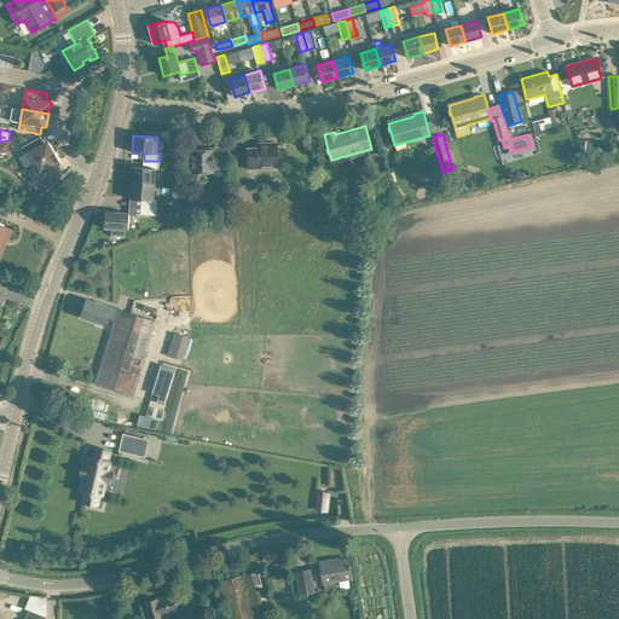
[(40,137),(22,148),(32,166),(55,152),(50,144),(48,140),(44,143),(40,137)]
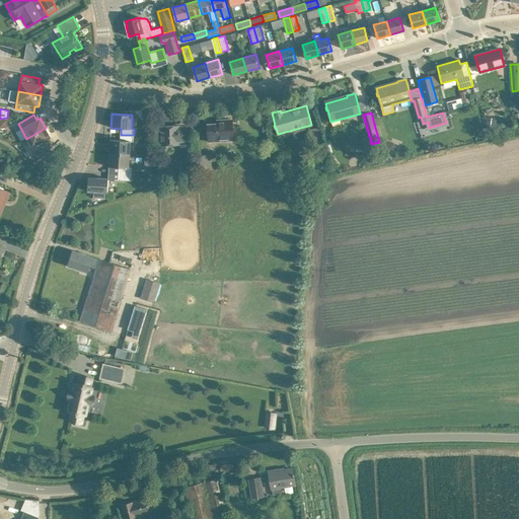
[(487,118),(485,126),(495,127),(496,119),(487,118)]
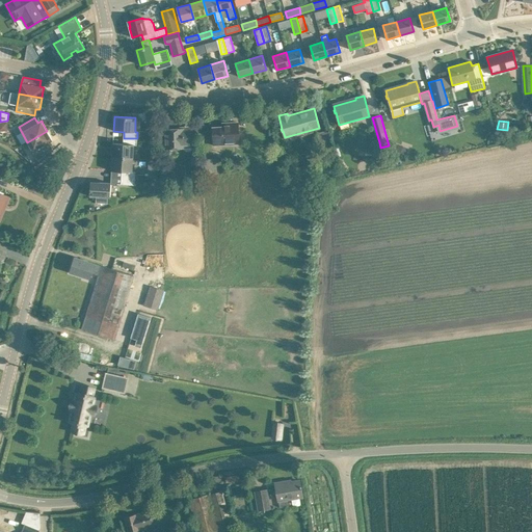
[(239,144),(238,133),(238,123),(229,123),(229,127),(212,128),(213,145),(239,144)]
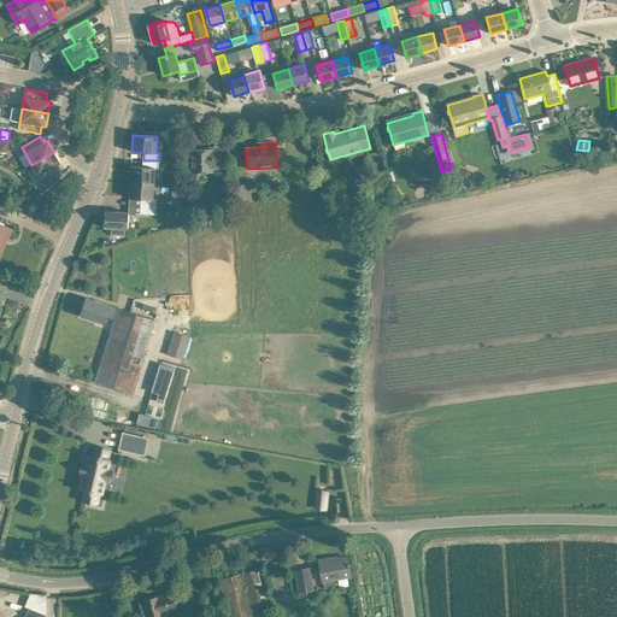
[(223,174),(223,168),(222,151),(212,152),(212,153),(207,153),(207,150),(192,151),(192,162),(189,162),(191,172),(194,172),(194,175),(203,175),(203,172),(213,171),(213,174),(217,176),(221,175),(223,174)]
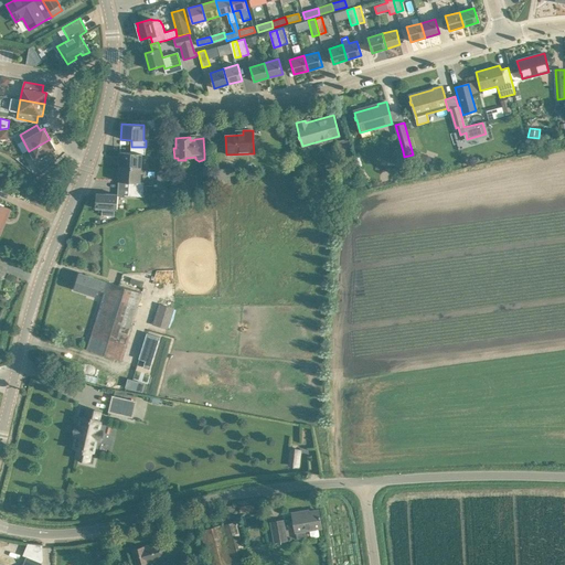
[(341,159),(352,157),(348,138),(336,141),(341,159)]
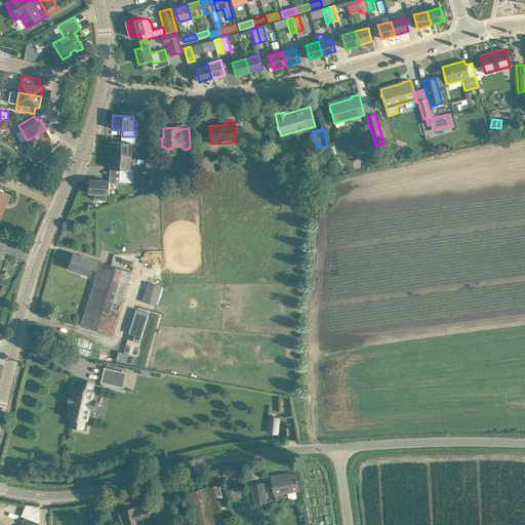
[(53,149),(48,140),(52,138),(46,129),(27,140),(39,161),(53,149)]
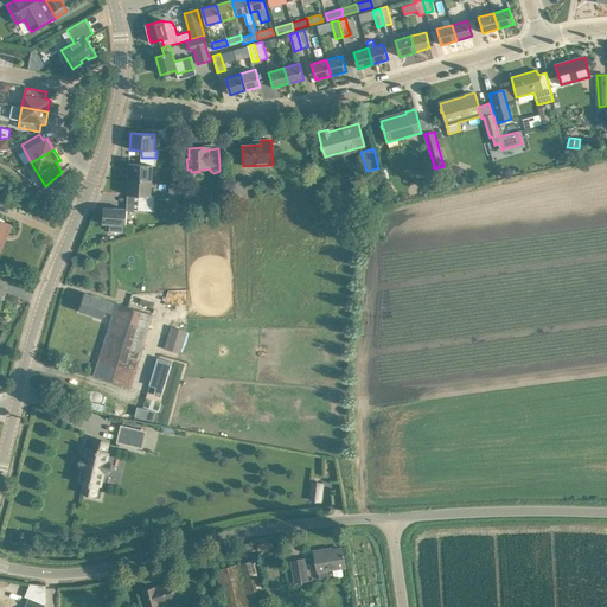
[(157,166),(157,158),(141,158),(140,164),(128,164),(127,179),(152,180),(153,166),(157,166)]
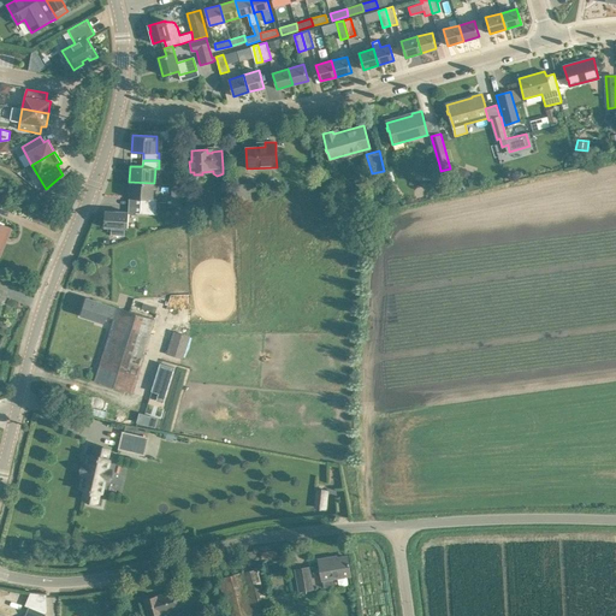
[(460,170),(457,177),(468,182),(471,173),(460,170)]
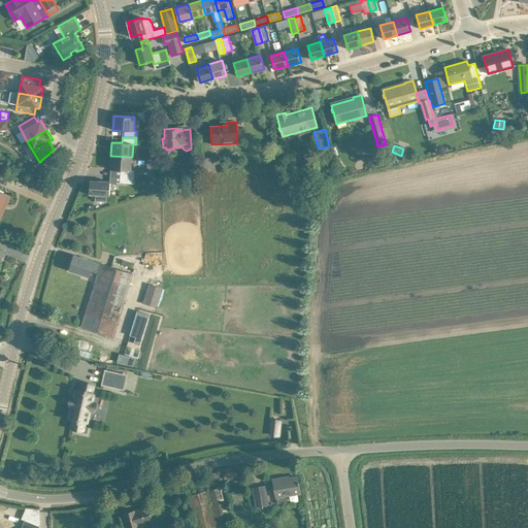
[(121,170),(120,176),(134,177),(134,170),(132,170),(132,157),(110,156),(110,169),(121,170)]
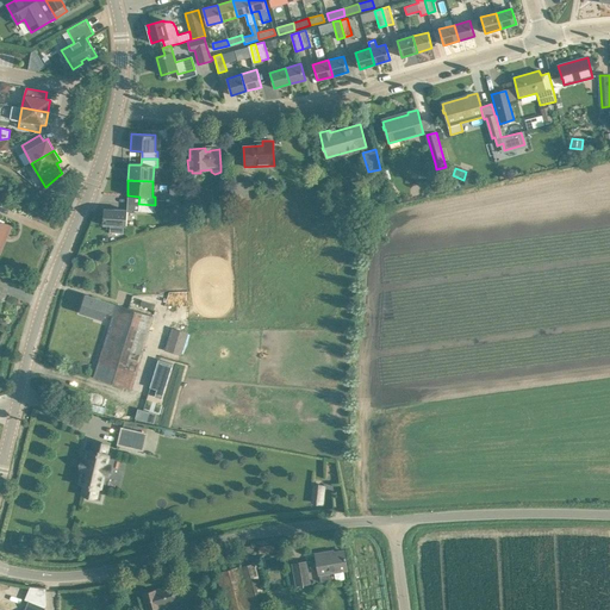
[(274,181),(266,185),(269,192),(277,190),(274,181)]
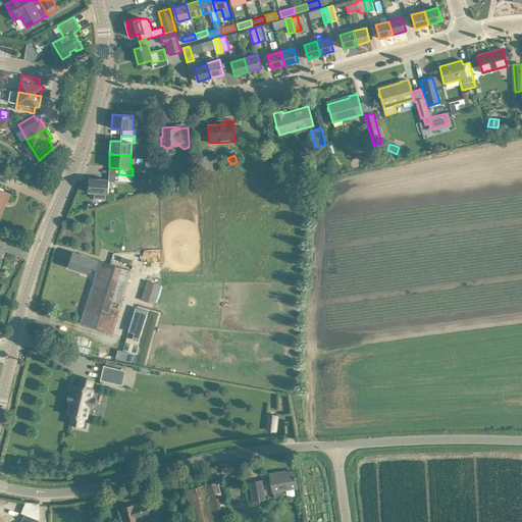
[(162,166),(158,172),(166,178),(170,172),(170,168),(166,166),(162,166)]
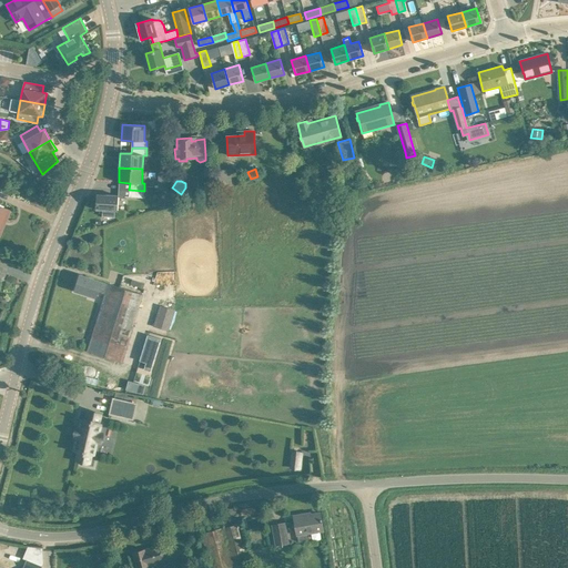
[(97,194),(95,210),(102,210),(102,216),(114,217),(115,211),(118,211),(119,195),(97,194)]
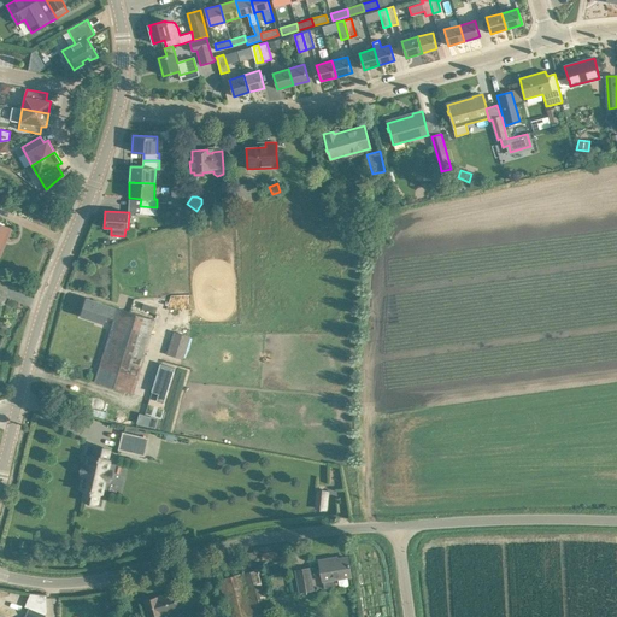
[(11,229),(0,224),(0,246),(4,240),(6,241),(11,229)]
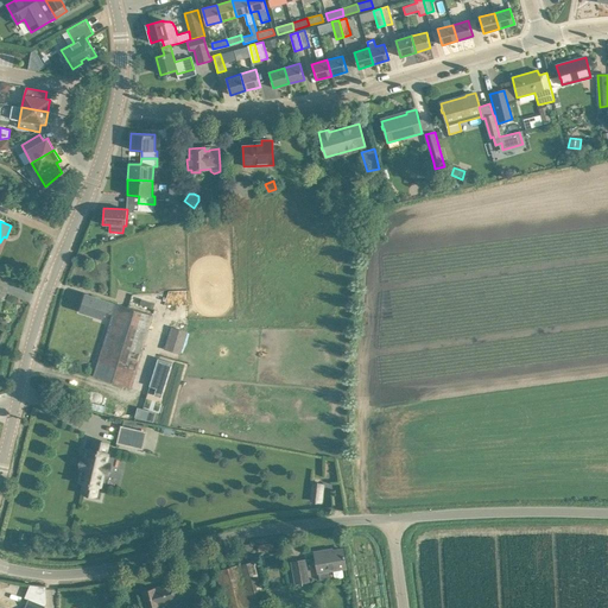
[(175,304),(183,306),(187,293),(178,291),(175,304)]
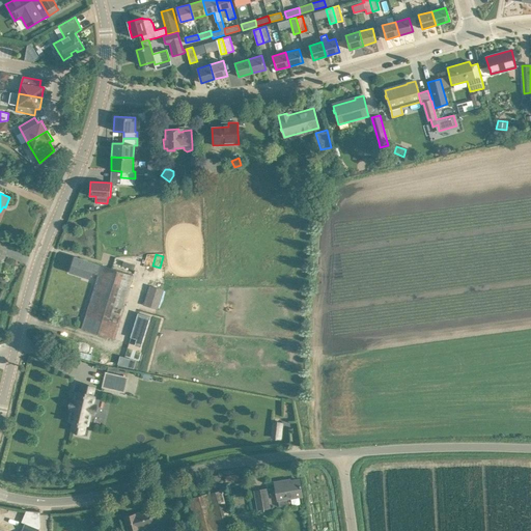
[(82,329),(91,332),(113,338),(132,276),(101,267),(100,266),(75,257),(71,272),(88,278),(89,272),(99,275),(82,329)]
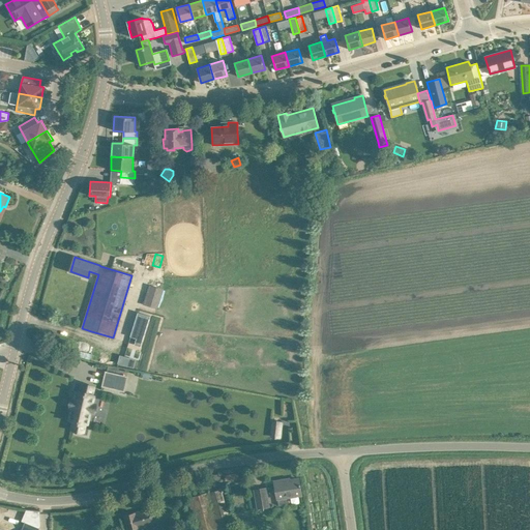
[(157,308),(163,292),(164,289),(149,285),(143,304),(157,308)]
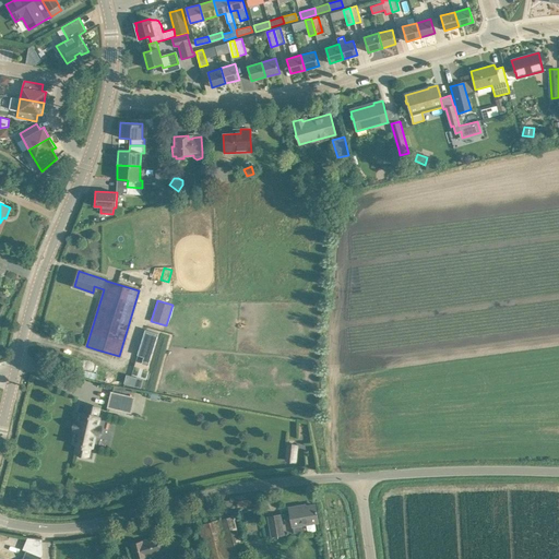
[(145,330),(137,355),(138,356),(143,357),(142,364),(149,366),(158,333),(146,330),(145,330)]
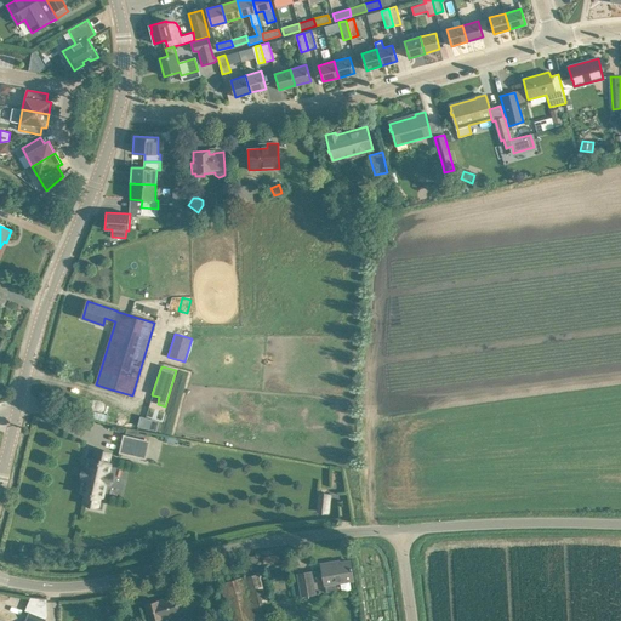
[(140,416),(137,426),(148,429),(151,420),(140,416)]
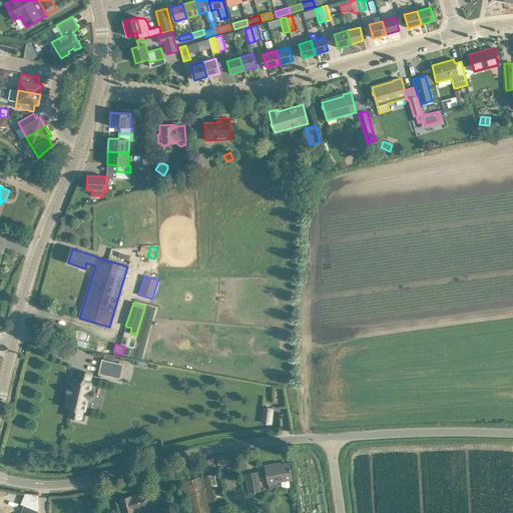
[(102,360),(99,374),(114,377),(113,381),(119,382),(119,379),(132,382),(135,368),(102,360)]
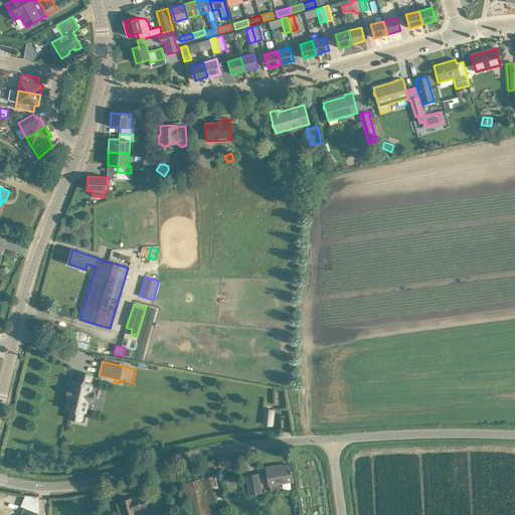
[(67,396),(69,396),(67,408),(71,409),(69,417),(80,419),(82,411),(84,412),(87,400),(91,401),(93,393),(89,393),(91,385),(89,384),(91,376),(79,373),(77,382),(73,381),(71,389),(69,388),(67,396)]
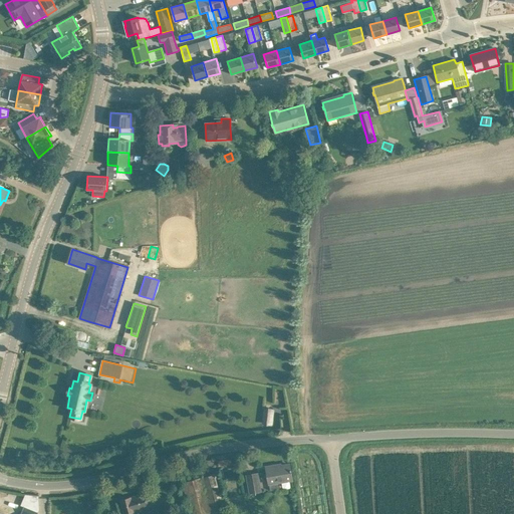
[(263,409),(261,424),(272,425),(274,410),(263,409)]
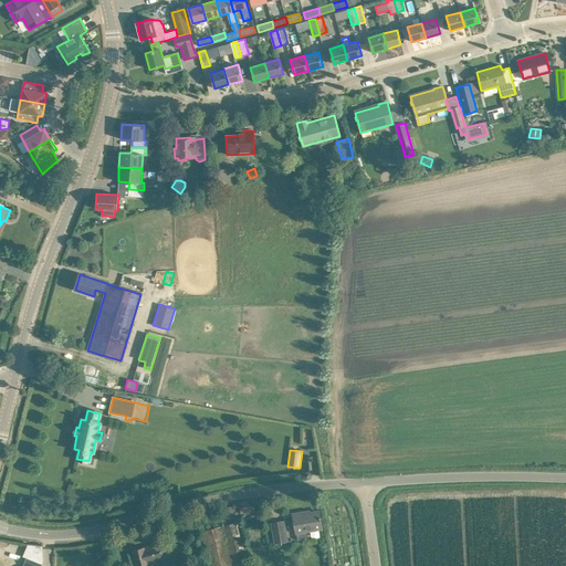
[(60,479),(65,467),(58,463),(53,475),(60,479)]
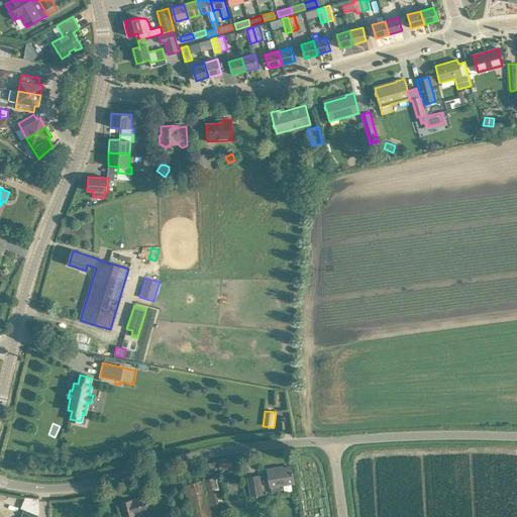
[(291,468),(268,472),(272,494),(281,492),(280,485),(294,483),(291,468)]
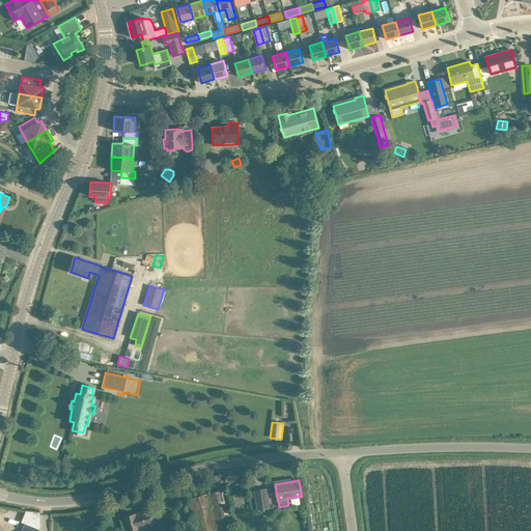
[(270,508),(267,488),(254,491),(257,510),(270,508)]
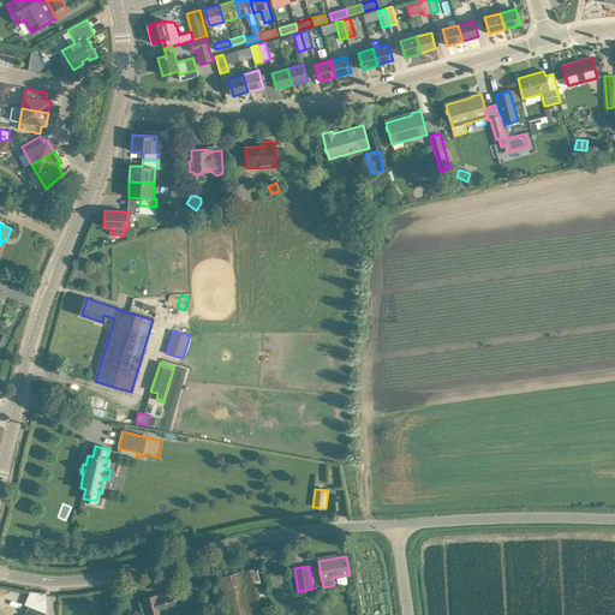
[(256,568),(243,572),(255,614),(263,614),(261,605),(267,604),(256,568)]
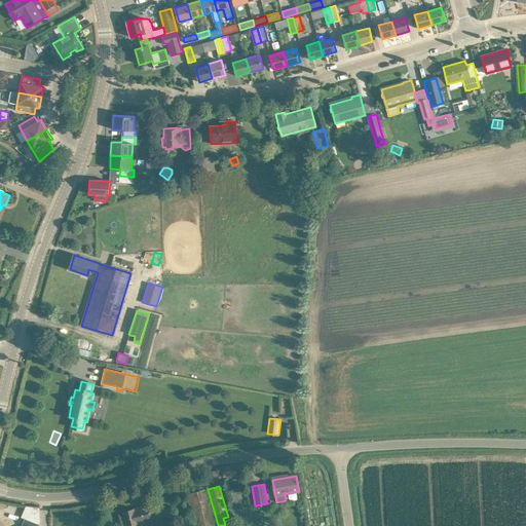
[(210,525),(217,524),(210,498),(207,489),(187,494),(195,525),(210,525)]
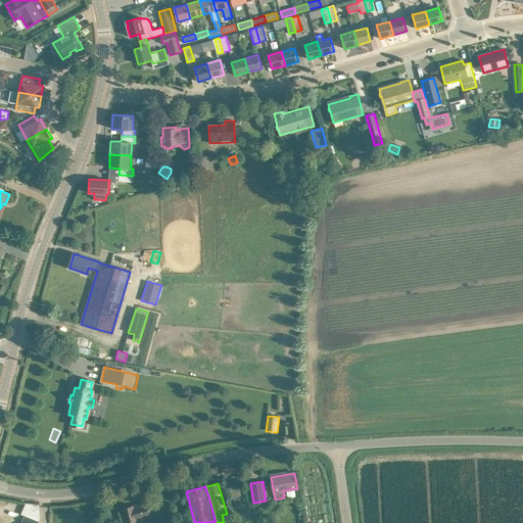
[(151,517),(147,502),(133,506),(137,522),(150,522),(149,518),(151,517)]
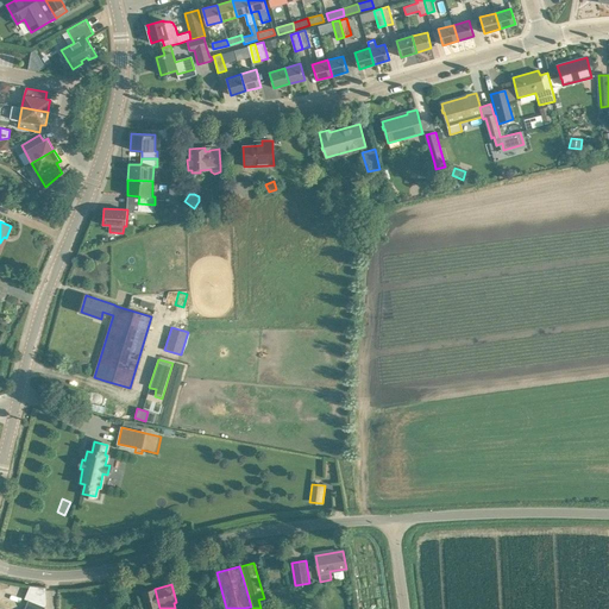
[(155,589),(143,592),(146,608),(159,608),(155,589)]
